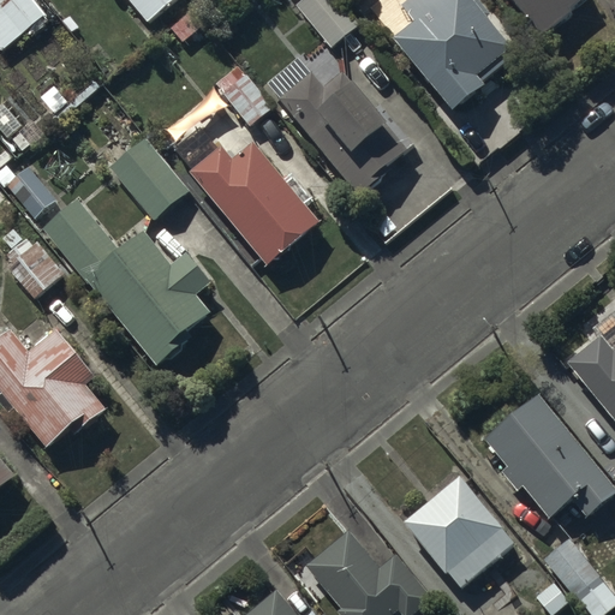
[(0,0),(0,46),(3,49),(47,17),(33,0),(0,0)]
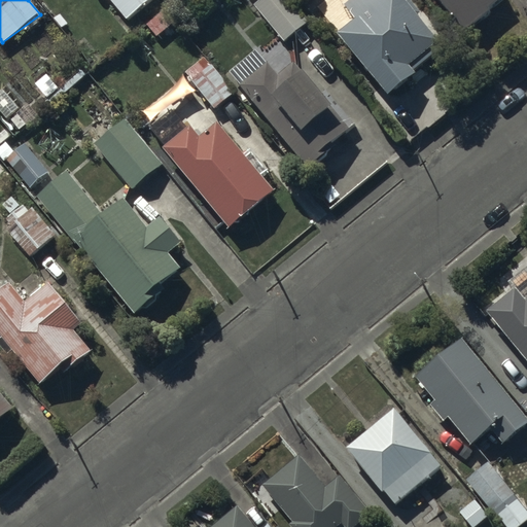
[(112,0),(128,19),(149,0),(112,0)]
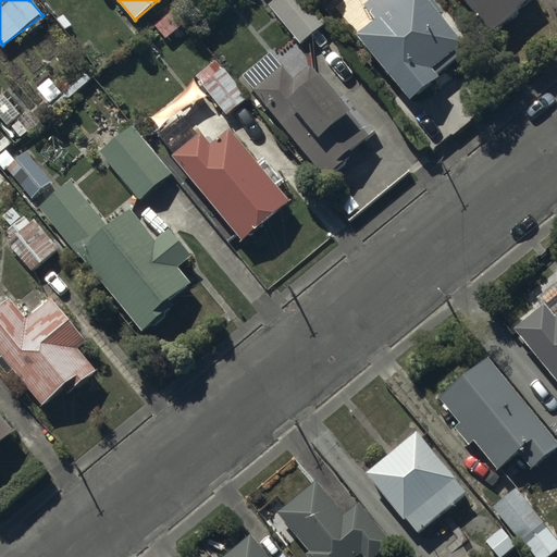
[(310,0),(271,0),(268,3),(300,44),(327,22),(310,0)]
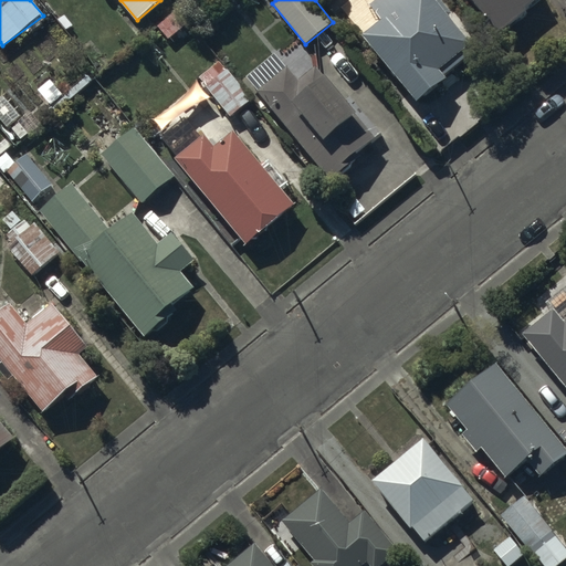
[(380,17),(360,32),(422,108),(448,88),(440,79),(481,46),(443,0),(373,0),(369,3),(380,17)]
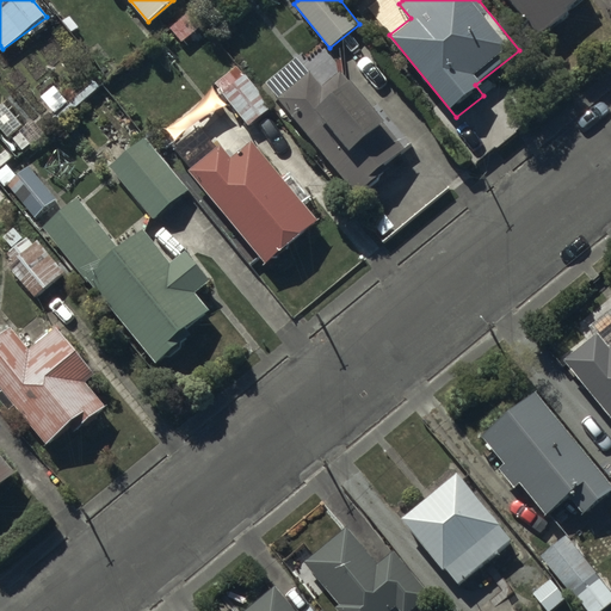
[(513,0),(541,32),(569,8),(567,6),(574,0),(513,0)]
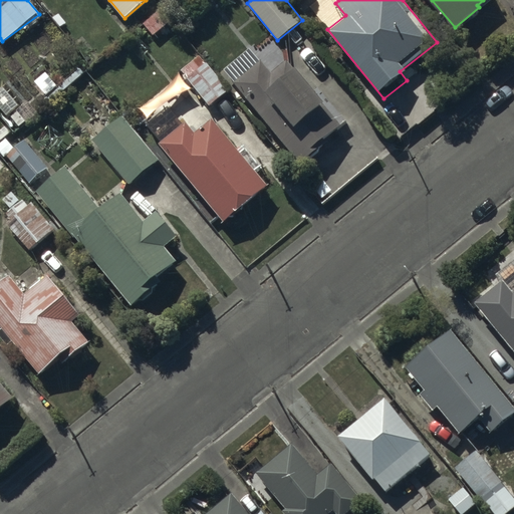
[(166,29),(158,16),(145,24),(154,37),(166,29)]
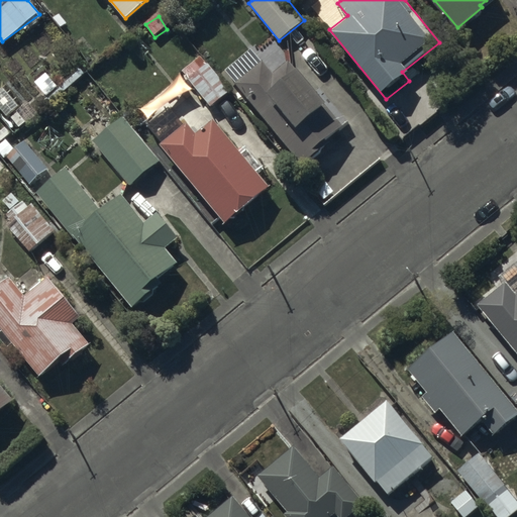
[(250,42),(223,65),(302,165),(329,143),(325,138),(343,124),(291,58),(274,72),(250,42)]
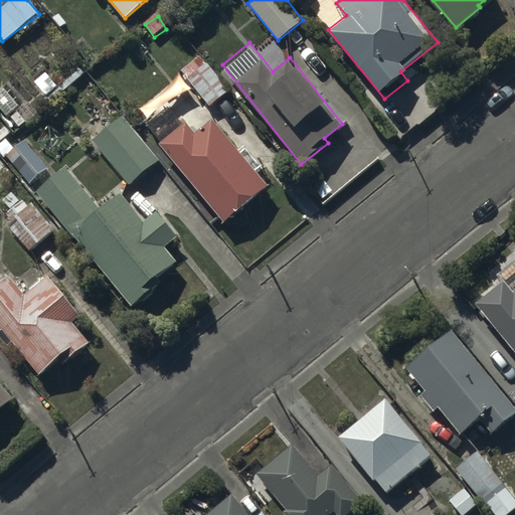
[(123,114),(94,139),(130,182),(159,158),(123,114)]
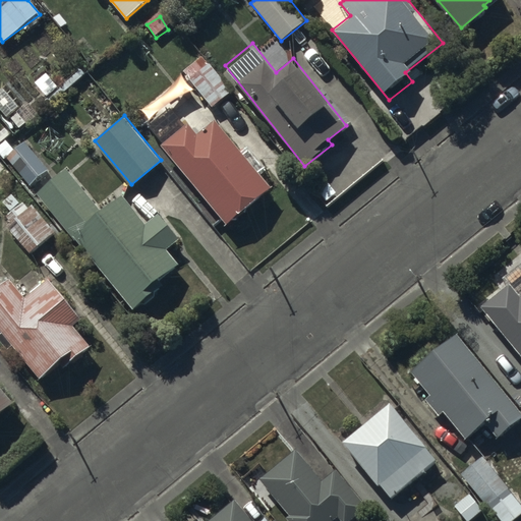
[(189,122),(162,143),(228,223),(271,186),(216,120),(199,133),(189,122)]
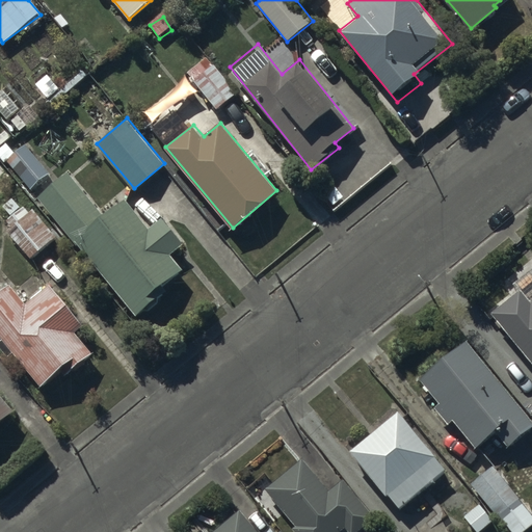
[(28,143),(7,159),(29,188),(50,173),(28,143)]
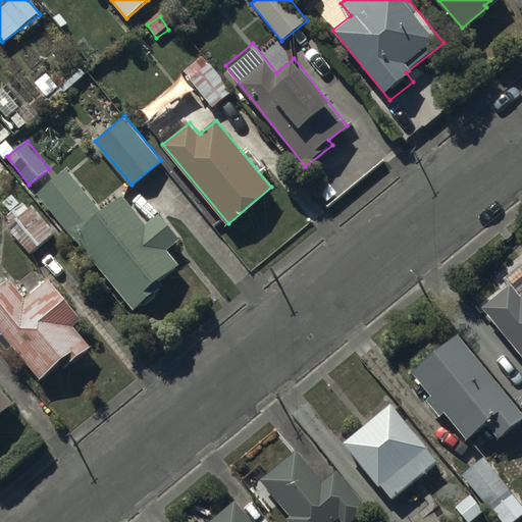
[(65,168),(37,193),(135,308),(163,283),(158,277),(176,261),(165,249),(179,237),(160,213),(147,224),(121,195),(102,211),(65,168)]
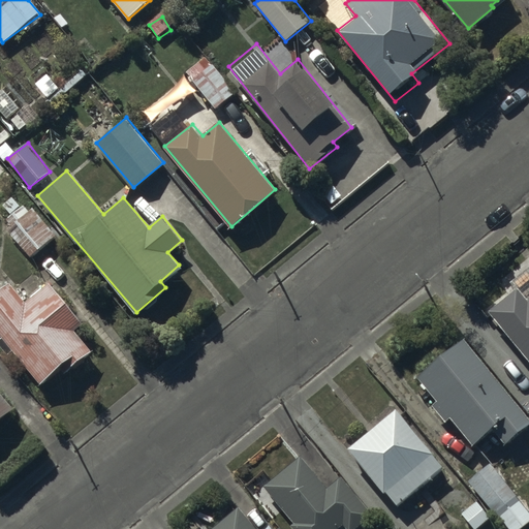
[(11,224),(6,228),(31,257),(57,236),(34,208),(30,211),(25,205),(22,207),(13,196),(3,205),(11,215),(7,218),(11,224)]
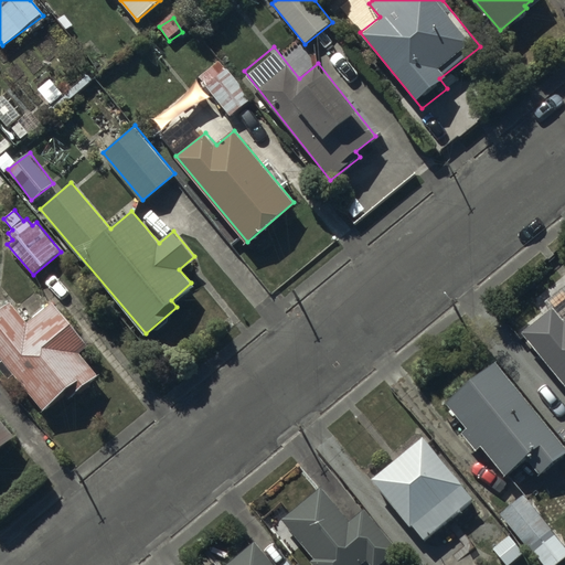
[(0,353),(3,358),(0,360),(0,368),(8,377),(14,372),(42,407),(64,391),(70,398),(98,375),(80,351),(87,344),(54,302),(28,323),(9,300),(0,307),(0,353)]
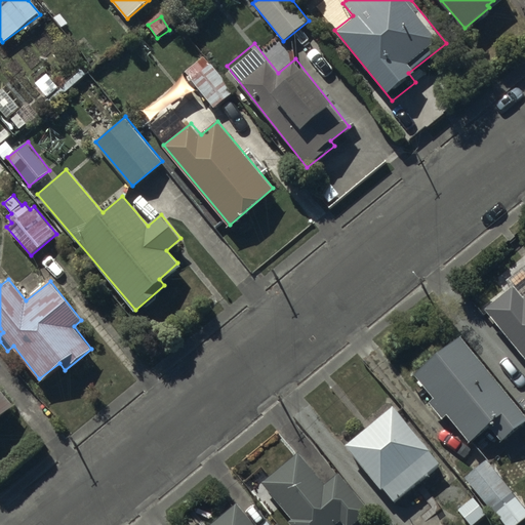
[(512,283),(483,308),(524,356),(524,295),(523,297),(512,283)]
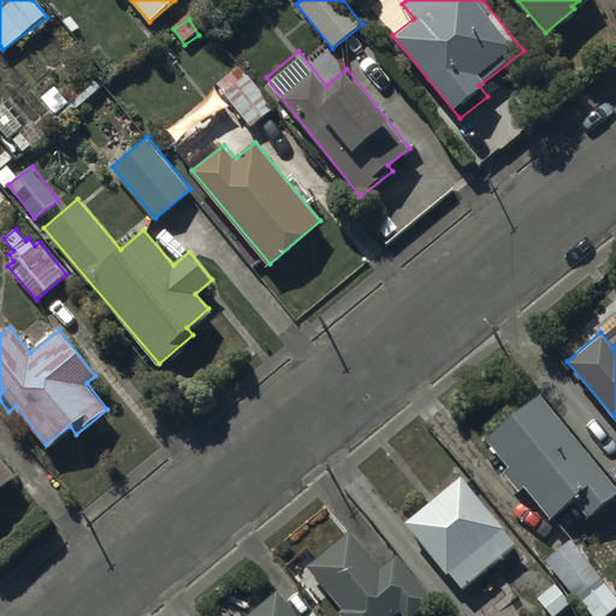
[(615,493),(615,484),(542,392),(486,438),(509,467),(503,471),(519,490),(525,485),(551,517),(574,498),(590,515),(615,493)]
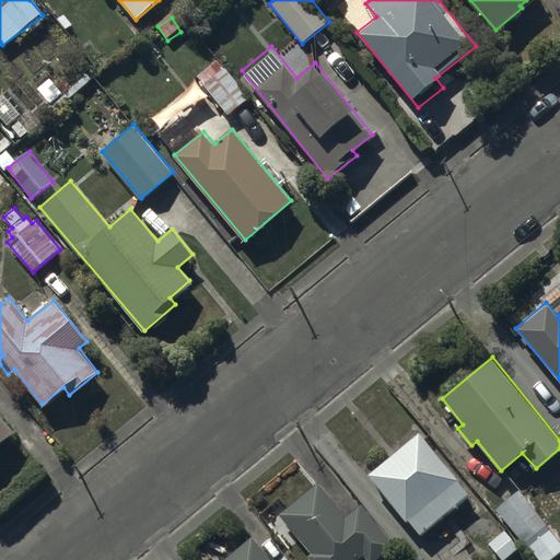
[(0,442),(14,431),(0,413),(0,442)]
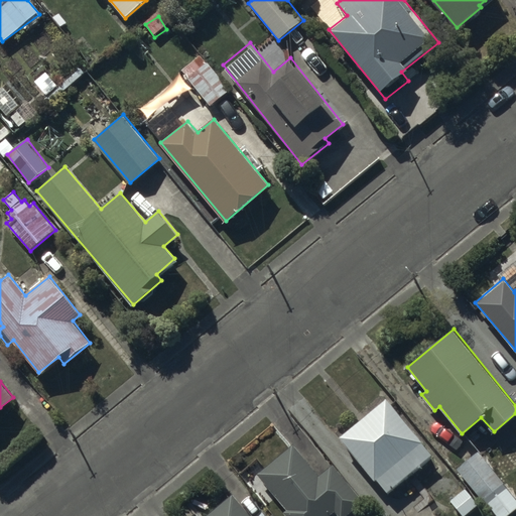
[(432,455),(387,398),(340,436),(375,480),(377,479),(387,492),(432,455)]
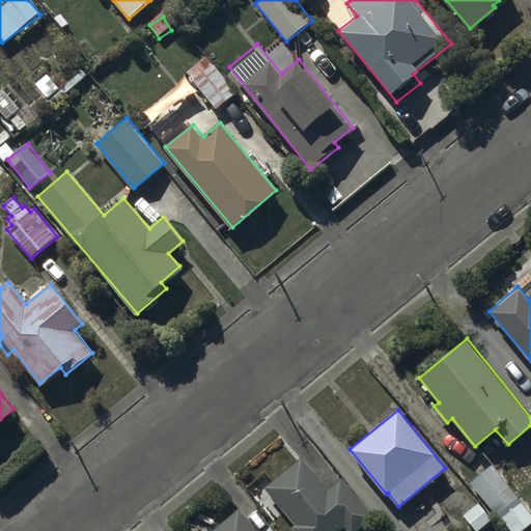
[(328,488),(303,457),(266,487),(295,524),(291,527),(295,530),(337,530),(345,525),(348,530),(355,530),(375,515),(343,476),(328,488)]
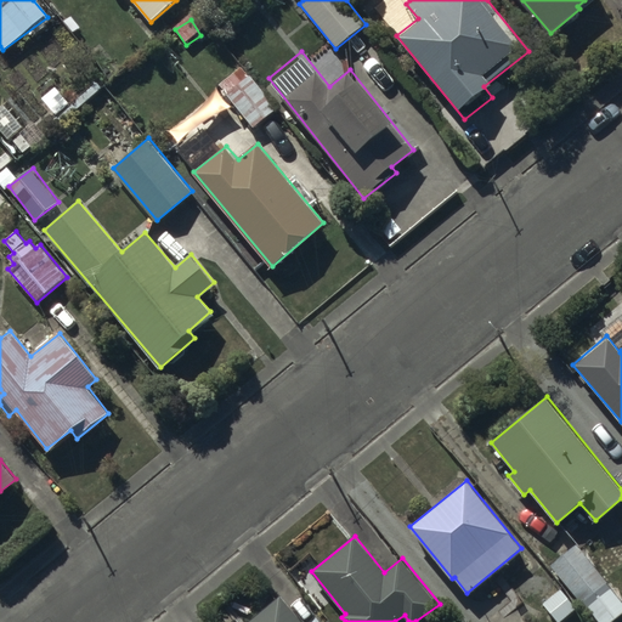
[(611,621),(621,612),(621,600),(576,547),(552,567),(598,621),(611,621)]
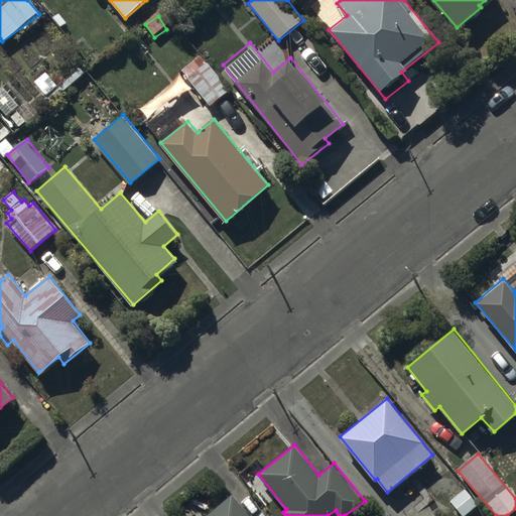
[(467,487),(449,501),(462,515),(465,515),(480,504),(467,487)]
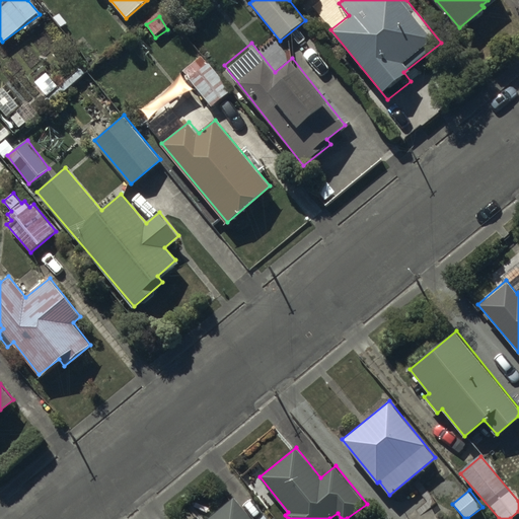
[(272,518),(252,518),(235,497),(208,518),(278,518),(276,516),(272,518)]
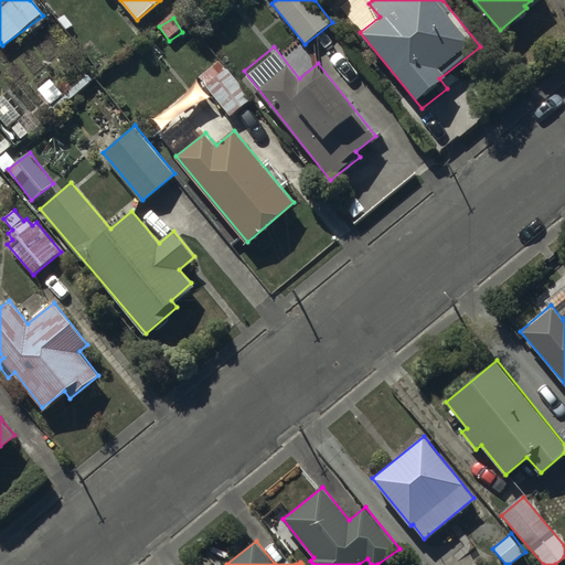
All buildings are outlined.
